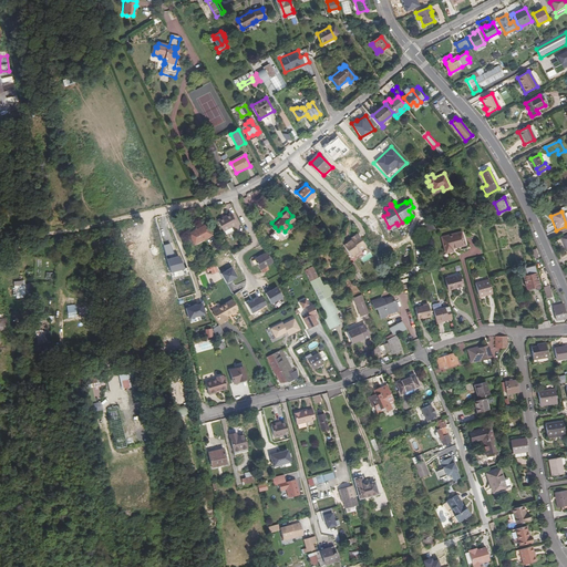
[(226,218),(232,228),(237,225),(230,214),(226,217),(226,218)]
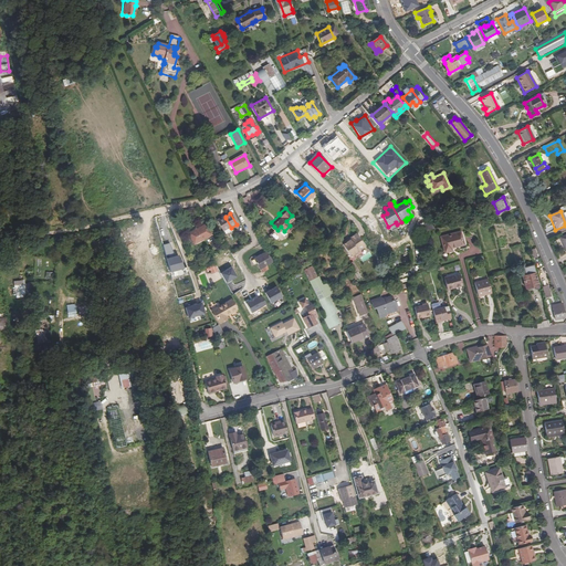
[(223,232),(231,228),(226,218),(219,222),(223,232)]
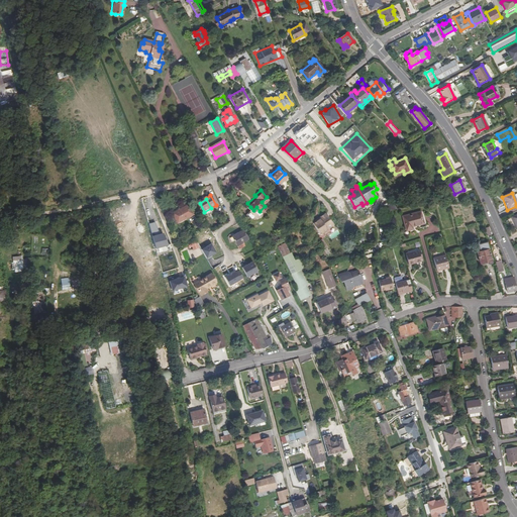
[(386,204),(390,212),(395,210),(391,202),(386,204)]
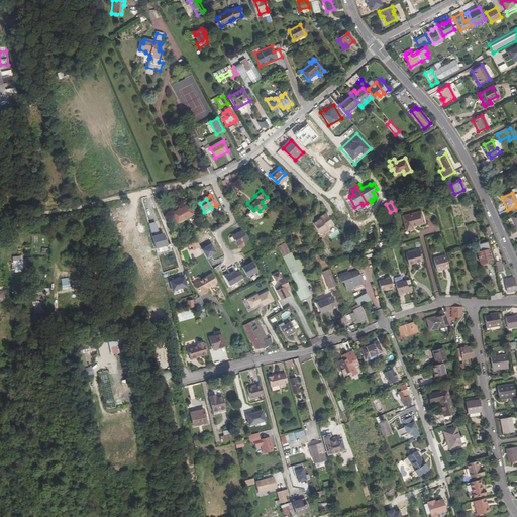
[(364,208),(363,205),(362,203),(354,207),(357,212),(364,208)]
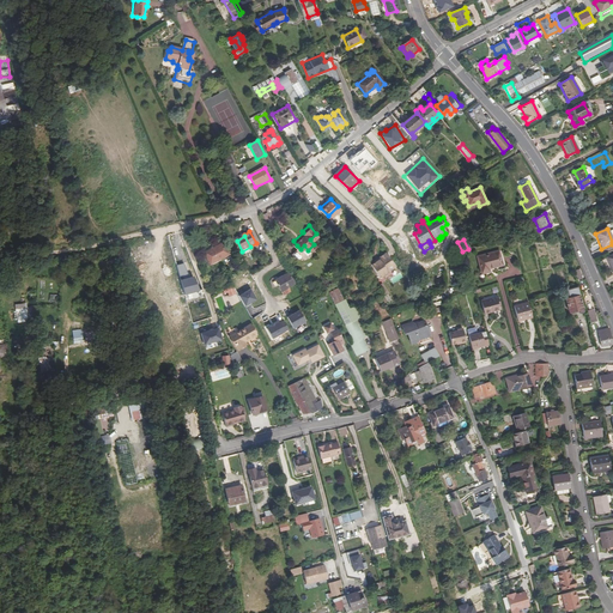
[(216,249),(220,260),(230,255),(224,243),(214,248),(216,249)]
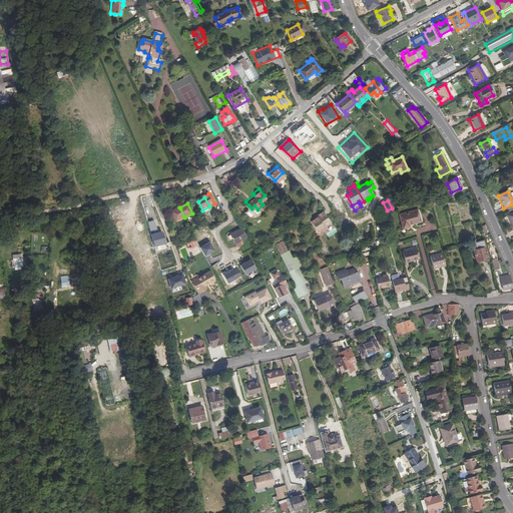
[(176,221),(184,217),(180,208),(172,212),(173,215),(176,221)]
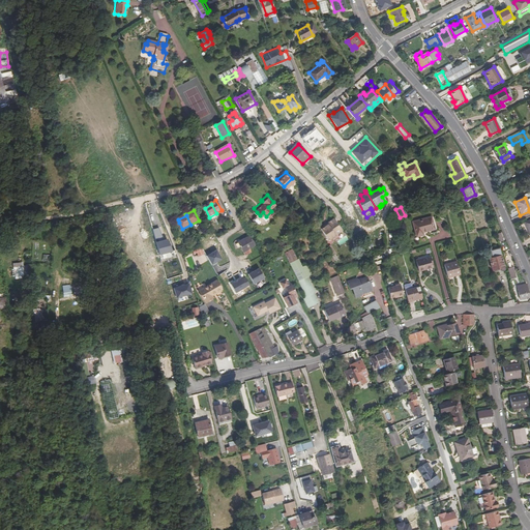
[(325,223),(318,227),(325,238),(340,228),(332,217),(329,217),(326,219),(325,223)]
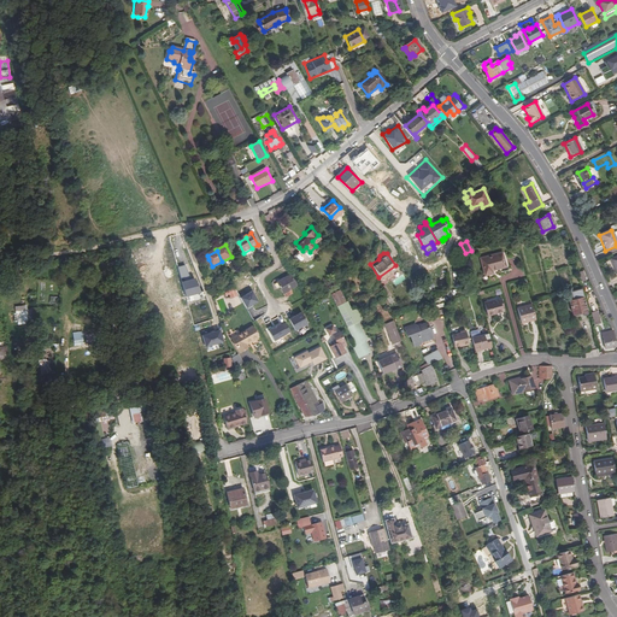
[(506,268),(505,266),(503,254),(480,260),(485,276),(491,275),(491,272),(506,268)]
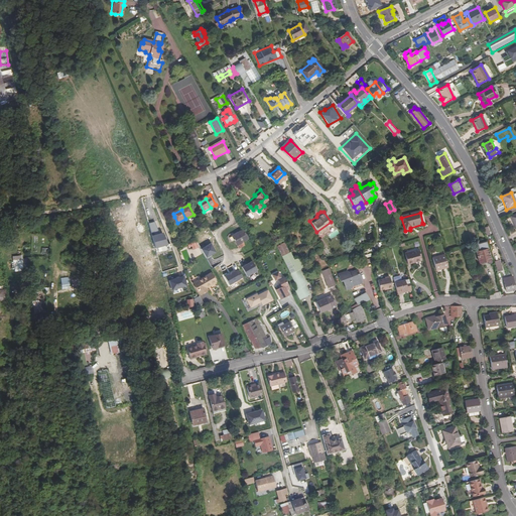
[(158,221),(148,223),(156,254),(172,249),(170,243),(165,245),(158,221)]
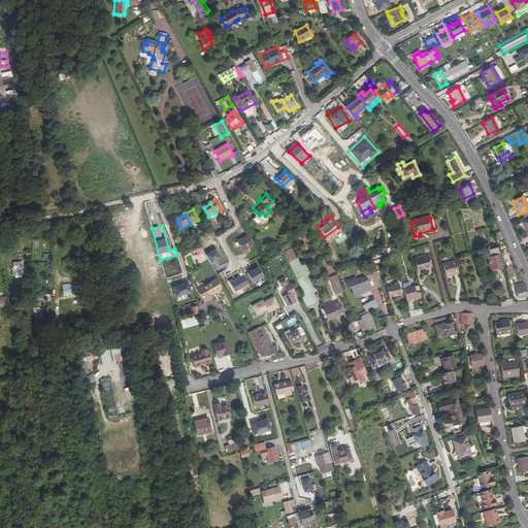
[(254,245),(249,236),(237,242),(244,255),(251,251),(249,248),(254,245)]
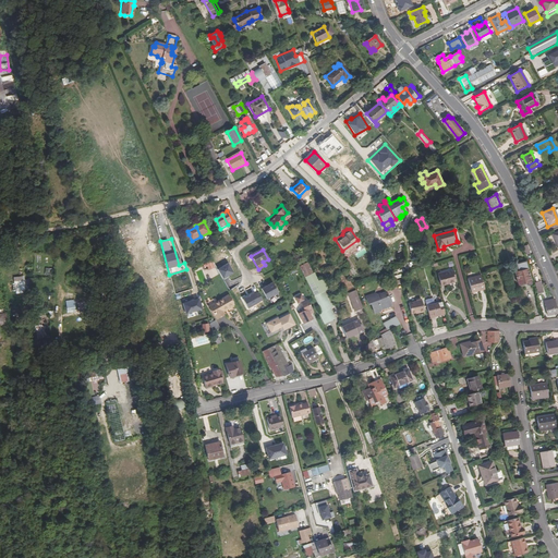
[(211,261),(204,263),(206,270),(215,268),(211,261)]
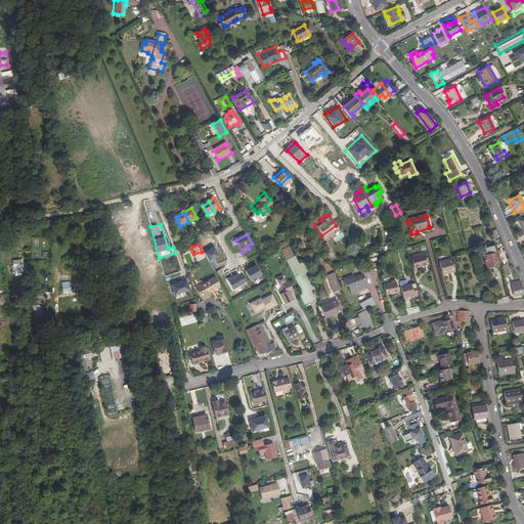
[(493,247),(484,249),(485,254),(484,254),(484,255),(483,255),(487,270),(498,267),(493,247)]
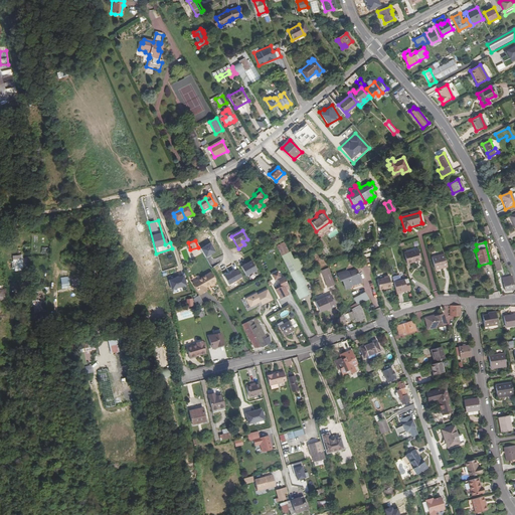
[(264,254),(269,265),(279,260),(274,249),(264,254)]
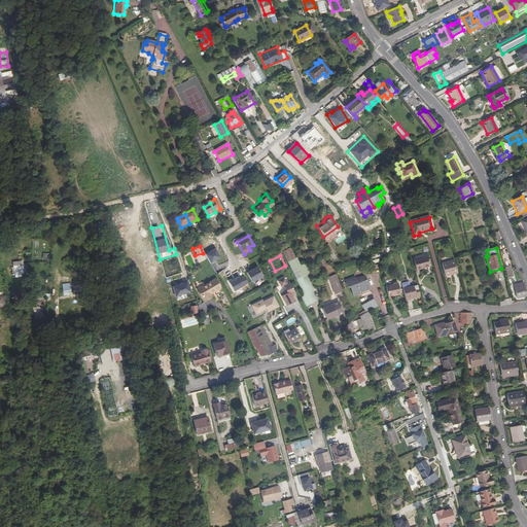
[(296,257),(313,290),(314,290),(307,275),(311,273),(306,262),(302,265),(297,256),(296,257)]
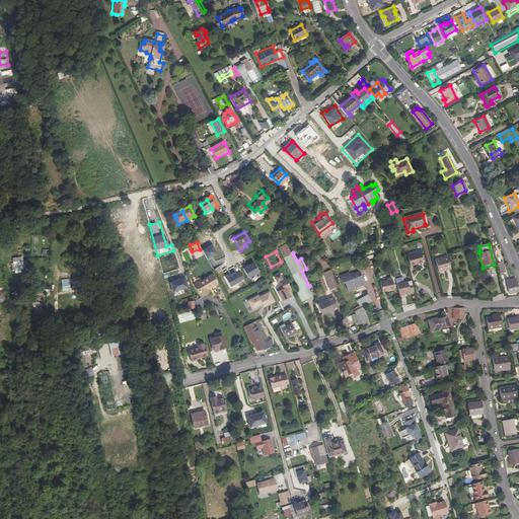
[(422,263),(422,260),(421,256),(423,256),(421,252),(416,253),(415,252),(406,254),(410,266),(422,263)]
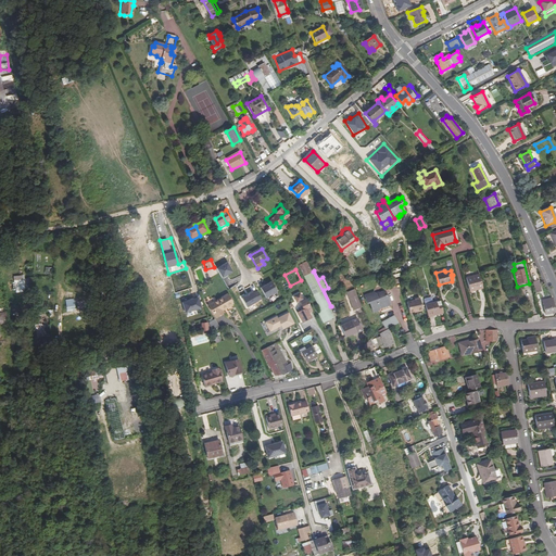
[(330,306),(313,272),(305,275),(323,310),(320,311),(321,313),(324,313),(328,320),(335,317),(329,307),(330,306)]
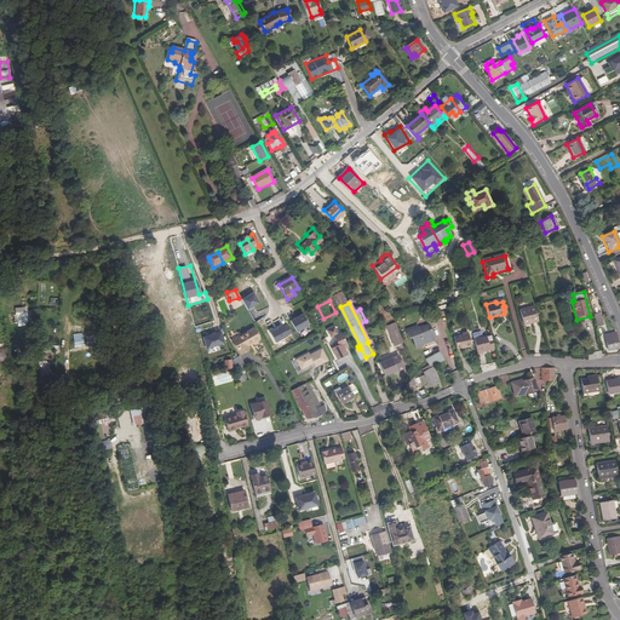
[(534,306),(520,311),(523,325),(532,322),(533,323),(538,322),(534,306)]
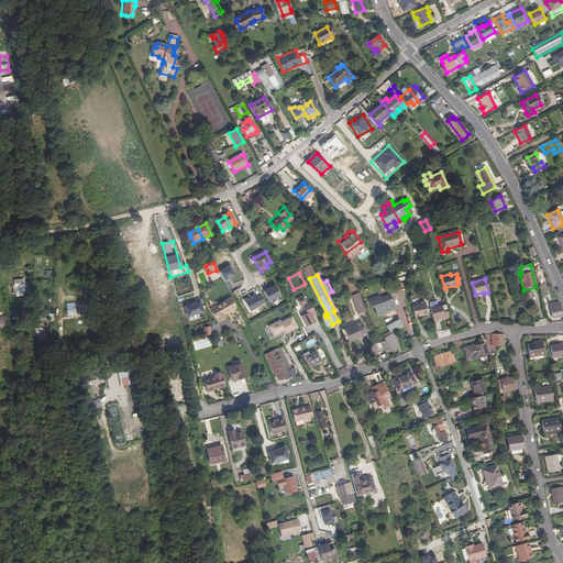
[(14,294),(25,294),(24,279),(13,279),(14,294)]
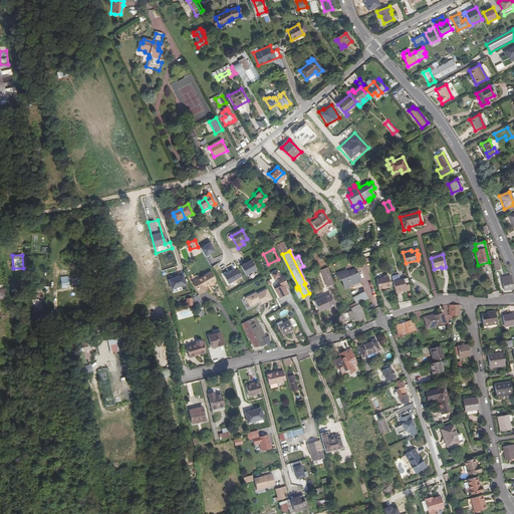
[(236,260),(239,266),(246,262),(243,256),(236,260)]
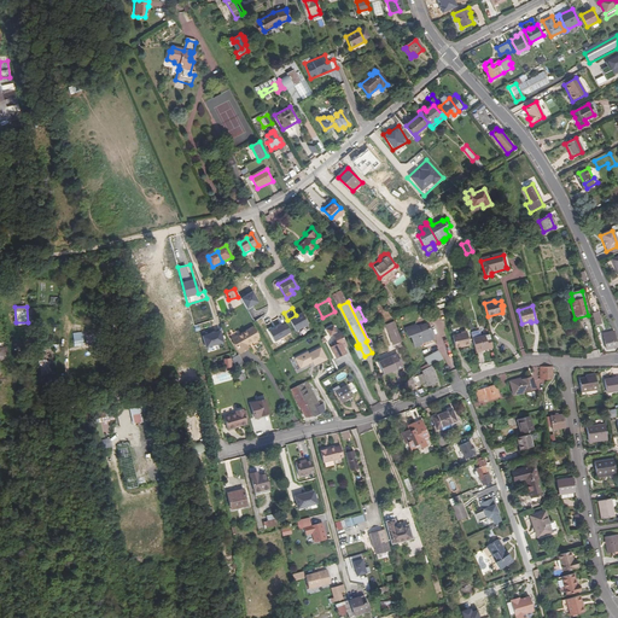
[(592,314),(595,327),(602,325),(599,312),(592,314)]
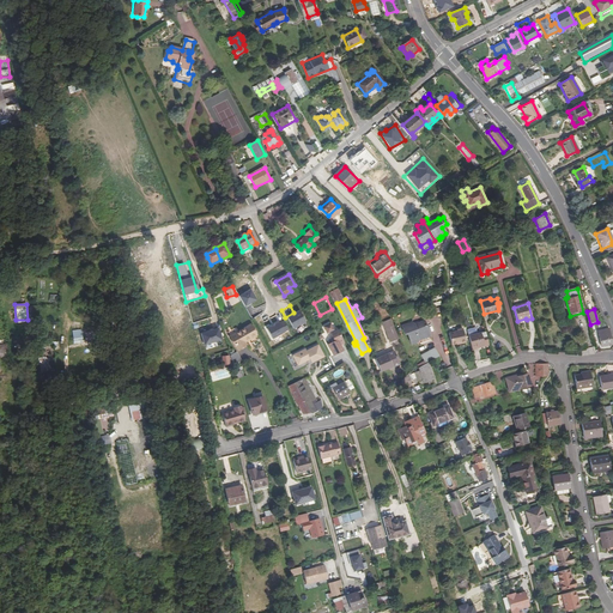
[(292,328),(305,323),(299,310),(286,316),(292,328)]
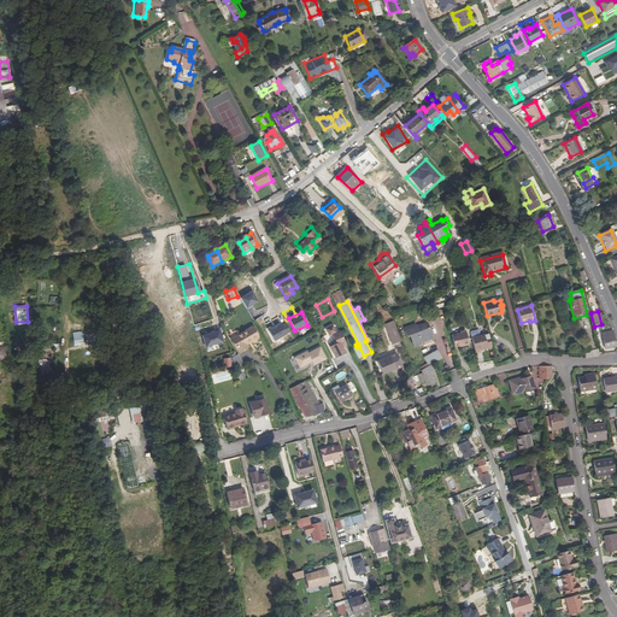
[(238,348),(246,344),(258,336),(250,322),(229,334),(238,348)]
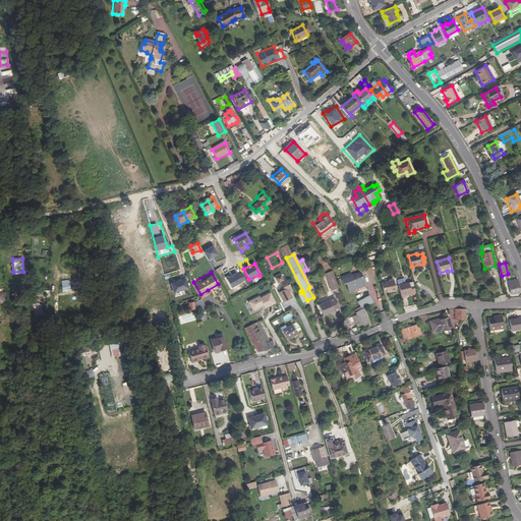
[(330,278),(331,278),(329,273),(324,275),(331,291),(335,289),(330,278)]
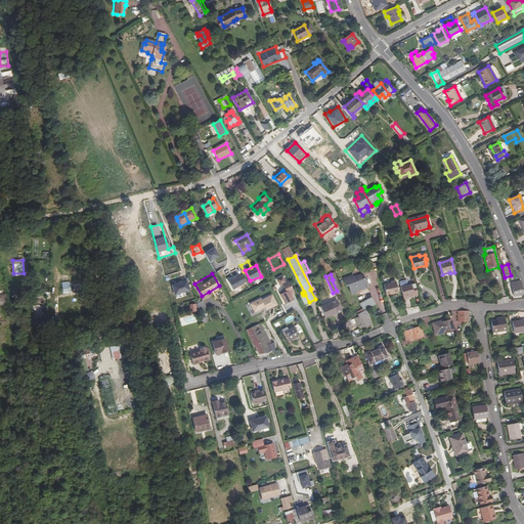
[(355,278),(354,278),(359,290),(365,287),(360,275),(355,277),(355,278)]
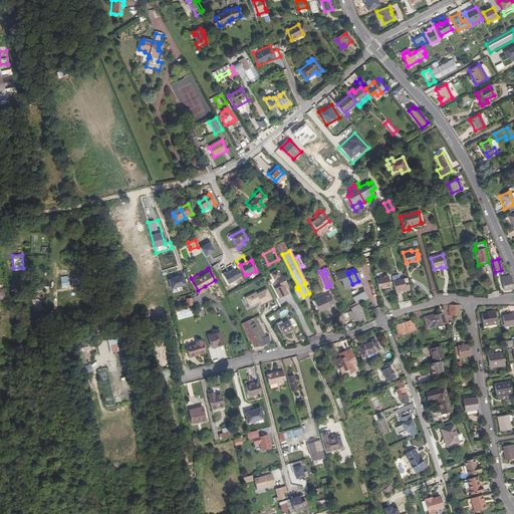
[(276,271),(273,273),(272,274),(274,278),(275,279),(277,278),(278,282),(278,283),(277,284),(278,287),(275,289),(279,297),(288,293),(285,289),(284,287),(288,286),(282,275),(280,276),(278,272),(276,271)]
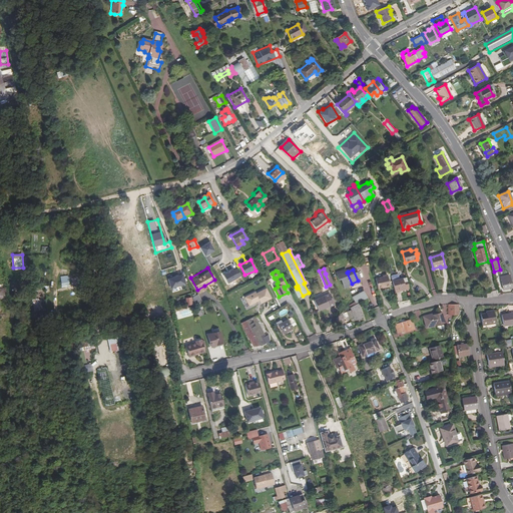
[(352,284),(347,273),(346,274),(345,271),(336,275),(339,282),(340,281),(344,290),(349,288),(348,286),(352,284)]
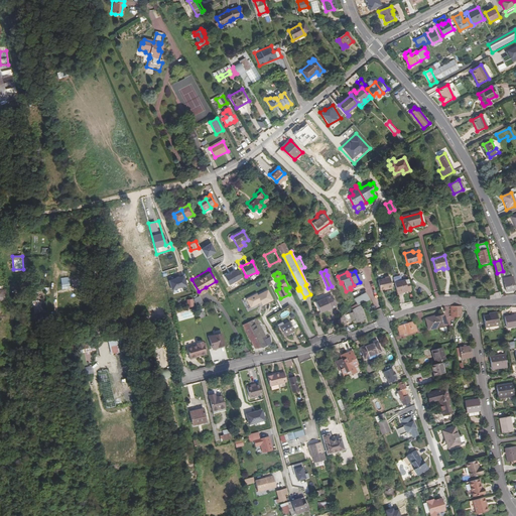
[(171,291),(186,286),(183,276),(168,280),(171,291)]
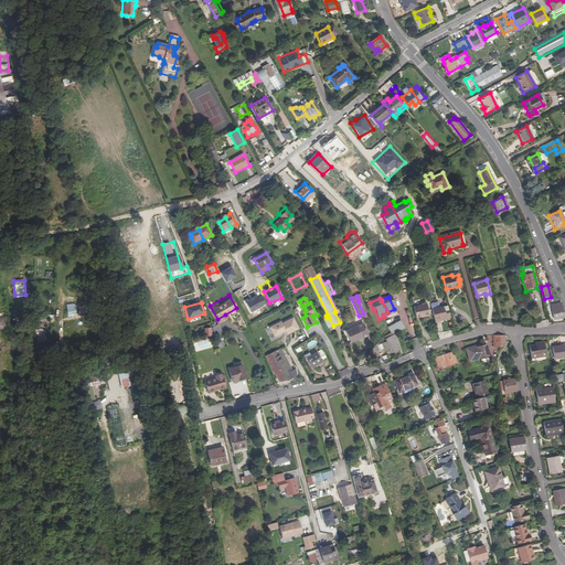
[(413,308),(415,318),(428,315),(425,304),(419,305),(420,306),(413,308)]
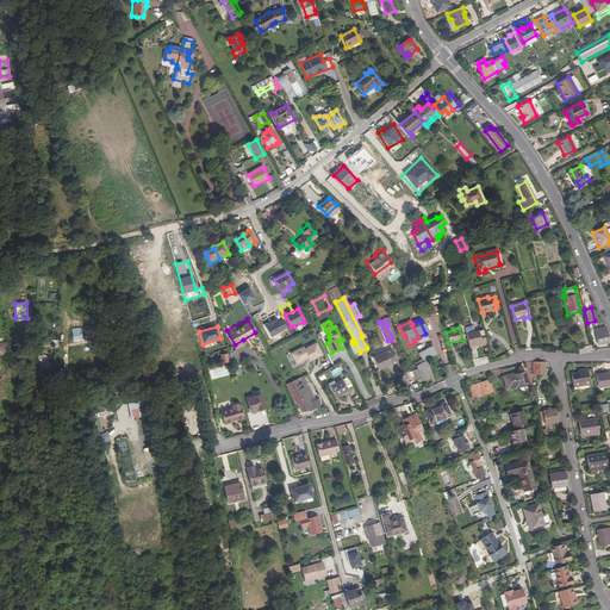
[(472,328),(464,329),(468,347),(486,343),(483,330),(473,334),(472,328)]
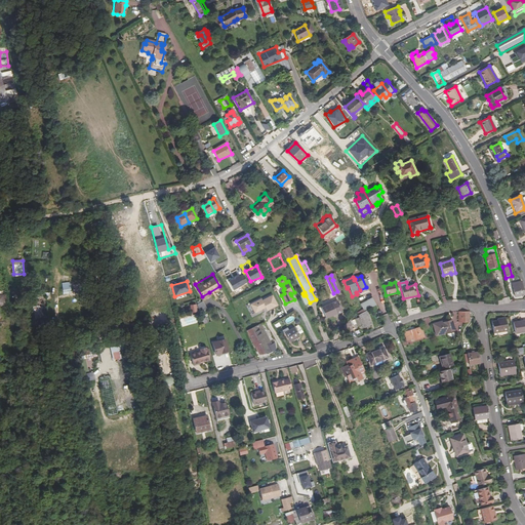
[(232,301),(233,300),(232,299),(235,298),(228,283),(223,285),(232,301)]
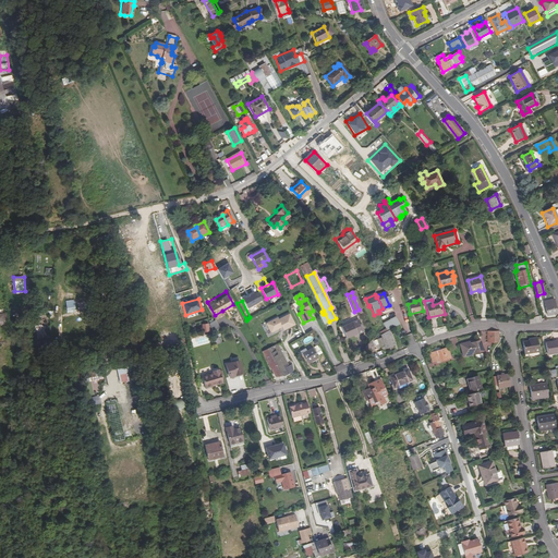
[(247,319),(252,318),(243,301),(242,301),(250,317),(246,318),(247,319)]
